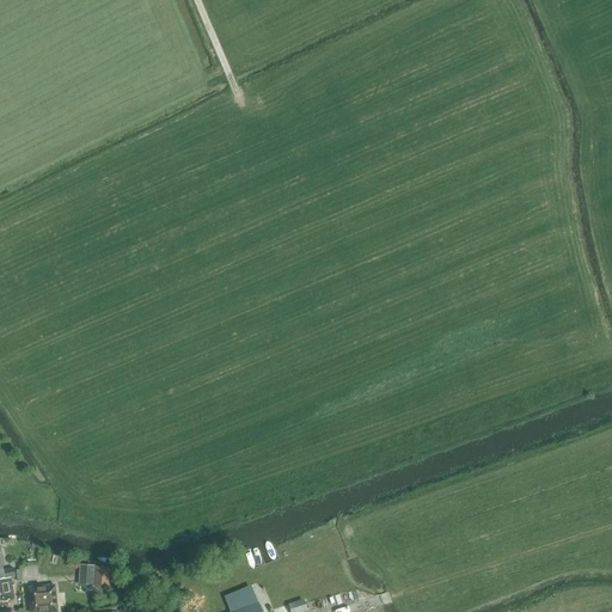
[(81,564),(80,585),(95,586),(96,565),(81,564)]
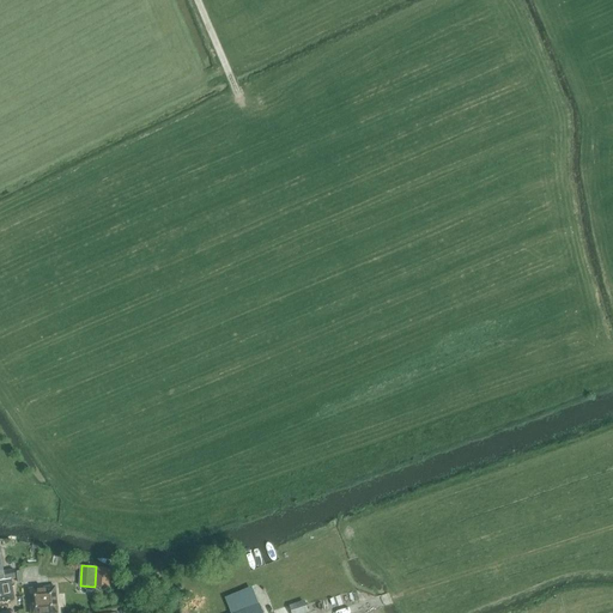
[(96,566),(95,587),(110,588),(113,568),(96,566)]
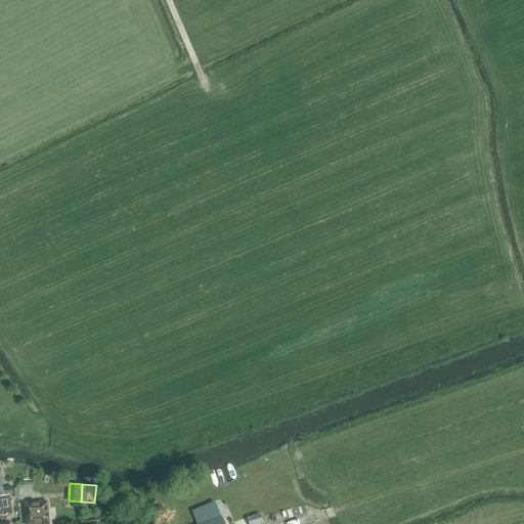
[(5,495),(9,494),(13,494),(11,486),(3,488),(5,495)]
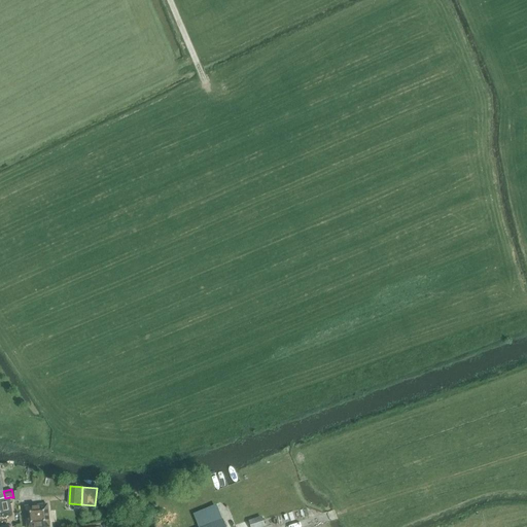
[(5,498),(0,499),(0,517),(12,515),(9,497),(5,498)]
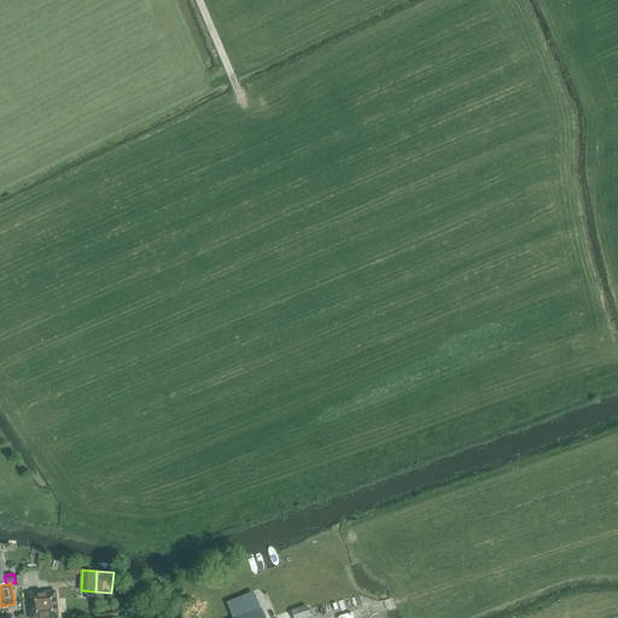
[(31,617),(53,617),(58,617),(56,592),(29,594),(31,617)]
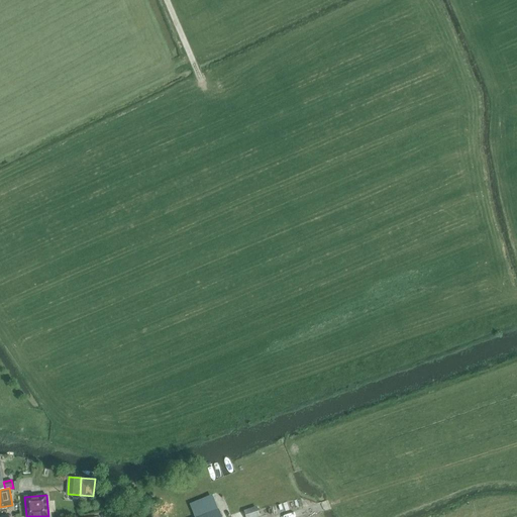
[(218,509),(216,503),(213,495),(190,504),(195,516),(222,516),(219,509),(218,509)]
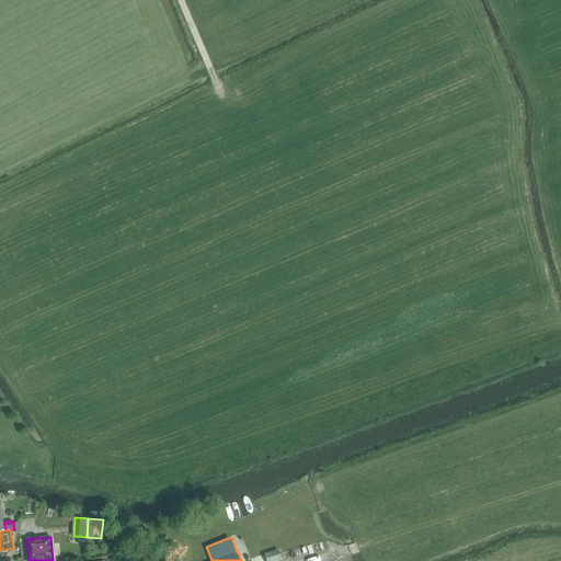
[(266,554),(267,560),(283,560),(282,551),(266,554)]
